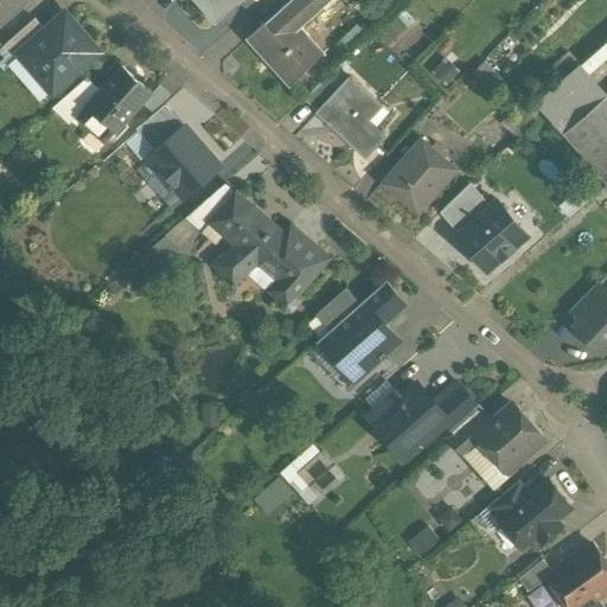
[(0,0),(0,21),(25,1),(23,0),(0,0)]
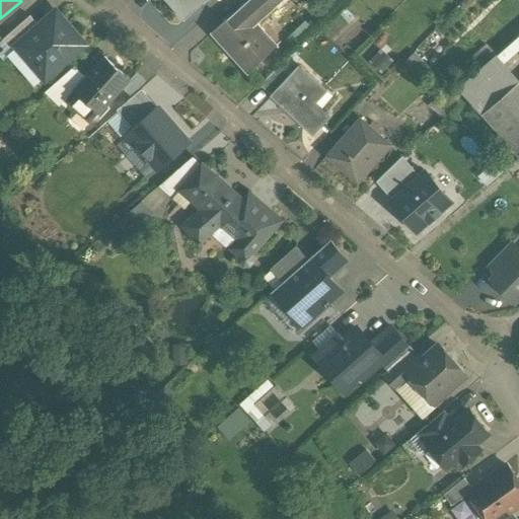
[(167,0),(184,19),(206,0),(167,0)]
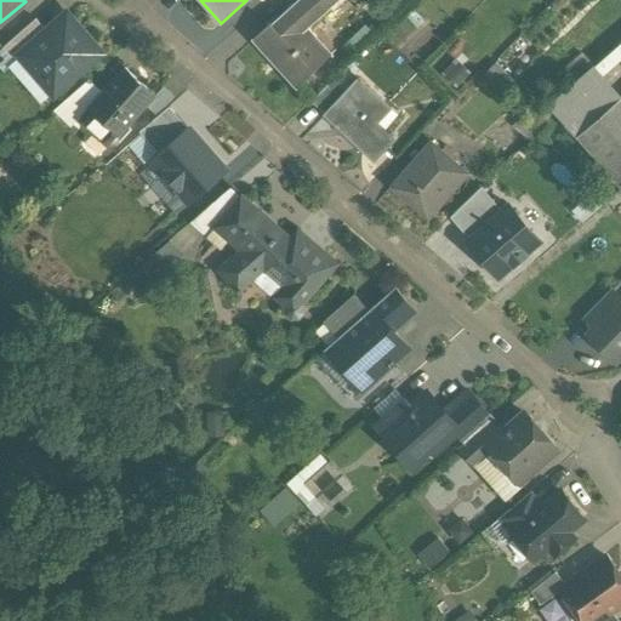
[(297,0),(254,40),(273,62),(274,61),(297,87),(330,58),(311,38),(317,33),(311,27),(331,7),(330,6),(336,0),(297,0)]
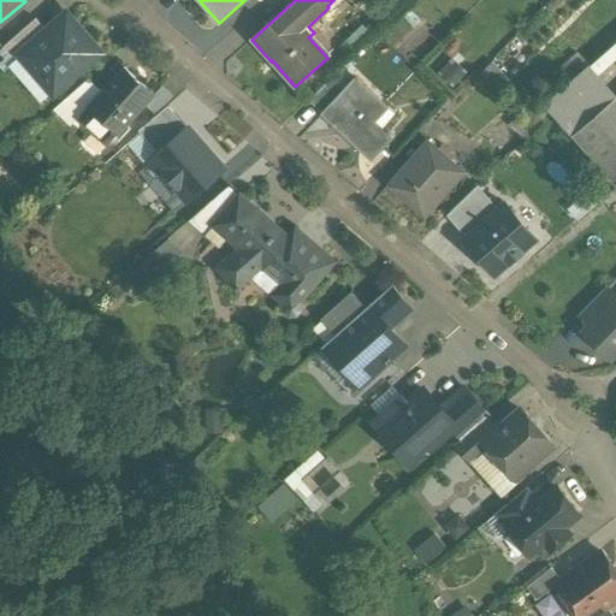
[(48,33),(23,54),(24,55),(54,90),(98,53),(66,17),(48,33)]
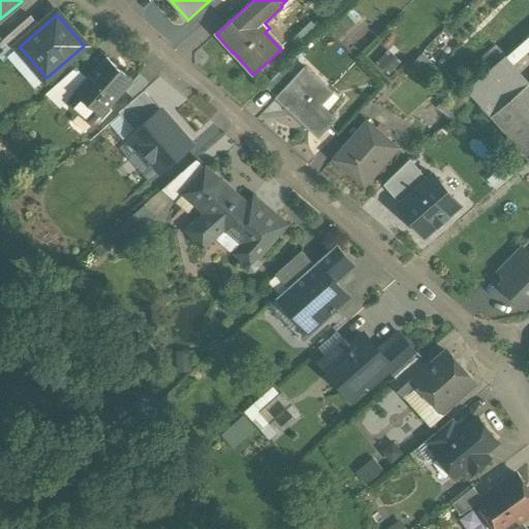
[(31,16),(3,40),(14,53),(21,48),(20,47),(41,28),(31,16)]
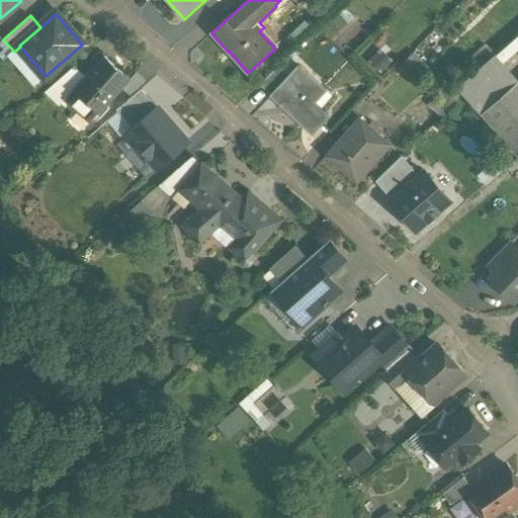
[(487,46),(470,60),(479,69),(495,55),(487,46)]
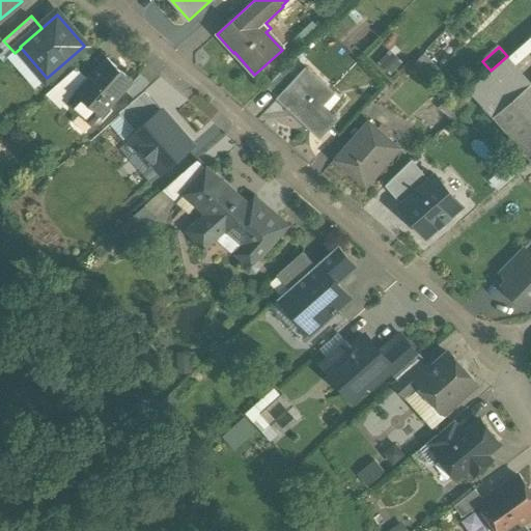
[(530,83),(507,56),(491,71),(469,89),(530,159),(530,83)]
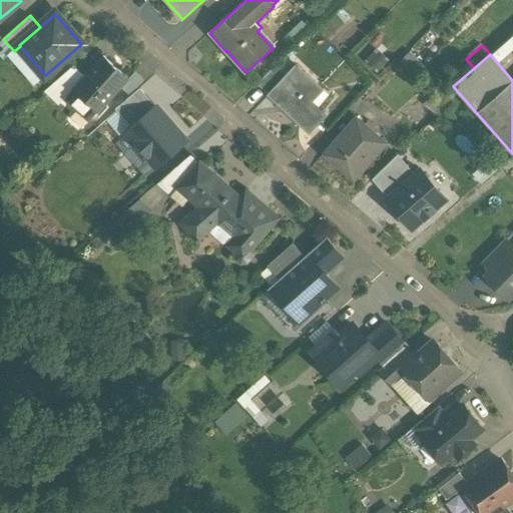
[(83,77),(73,89),(97,109),(98,110),(127,77),(102,55),(83,77)]
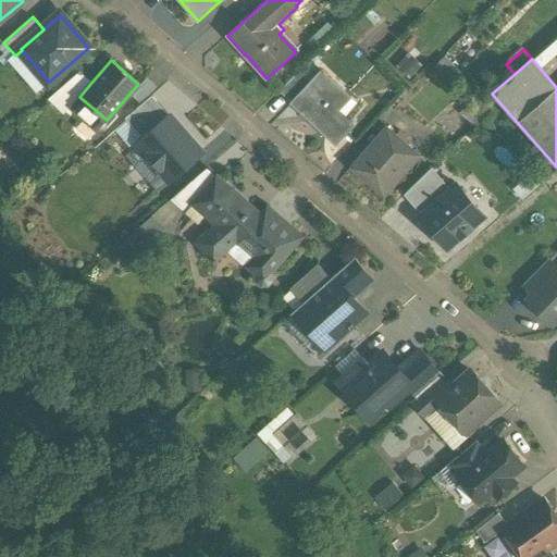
[(300,71),(281,90),(293,102),(312,82),(300,71)]
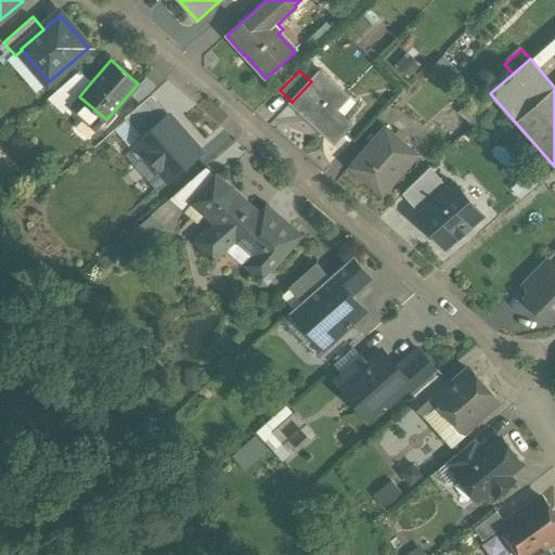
[(346,92),(321,71),(311,81),(292,102),(335,143),(353,124),(334,105),(346,92)]
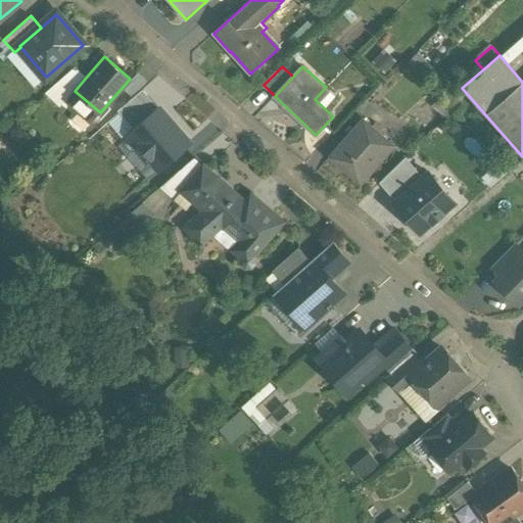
[(76,68),(55,86),(68,97),(75,91),(85,79),(76,68)]
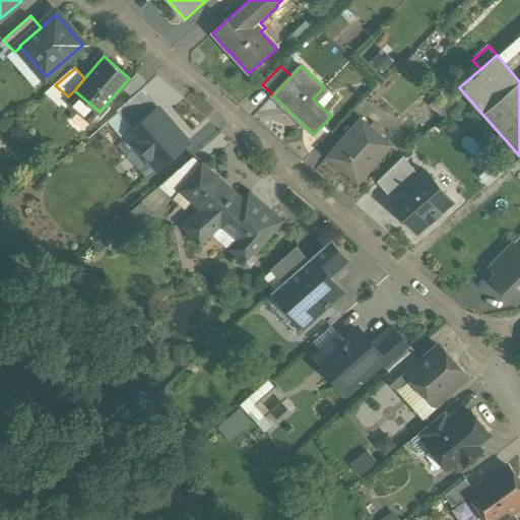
[(99,111),(74,90),(68,96),(65,101),(89,122),(99,111)]
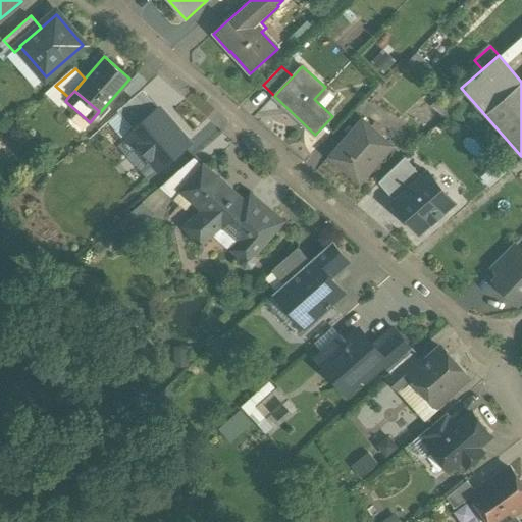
[(118,111),(133,128),(156,108),(142,92),(118,111)]
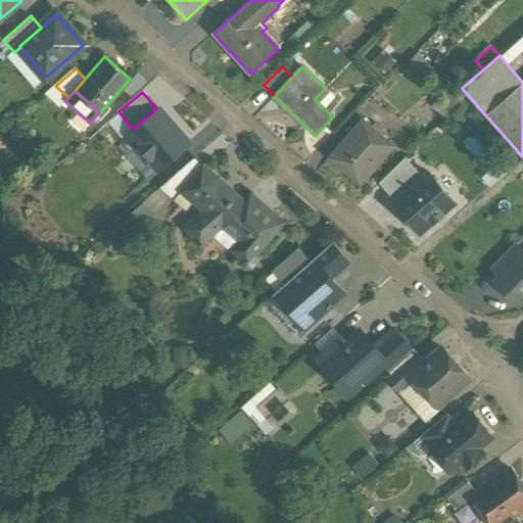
[(127,134),(158,172),(193,142),(160,105),(156,108),(133,129),(127,134)]
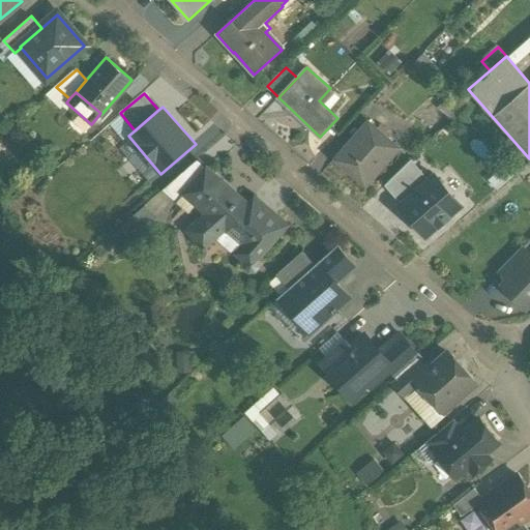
[(369,120),(335,158),(351,173),(355,169),(371,182),(400,148),(369,120)]
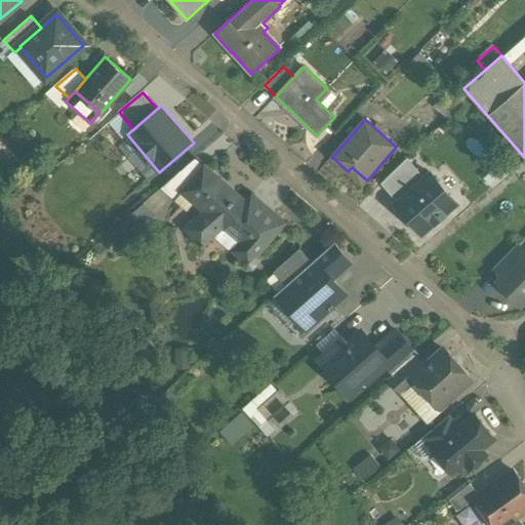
[(408,160),(380,184),(395,200),(422,176),(408,160)]
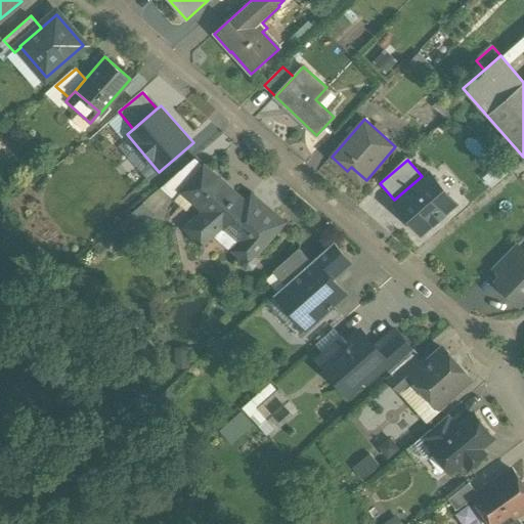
[(243,200),(203,165),(178,191),(200,210),(183,229),(200,248),(221,227),(222,227),(230,218),(245,202),(243,200)]
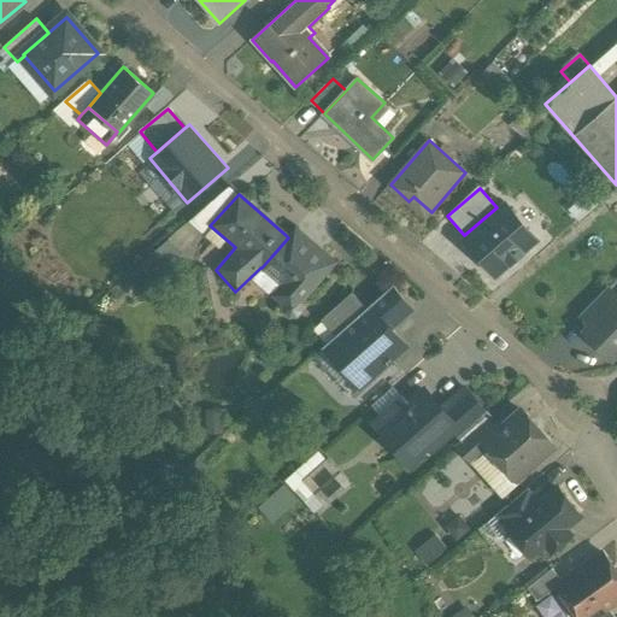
[(464,235),(460,239),(495,278),(538,241),(504,201),(497,207),(464,235)]
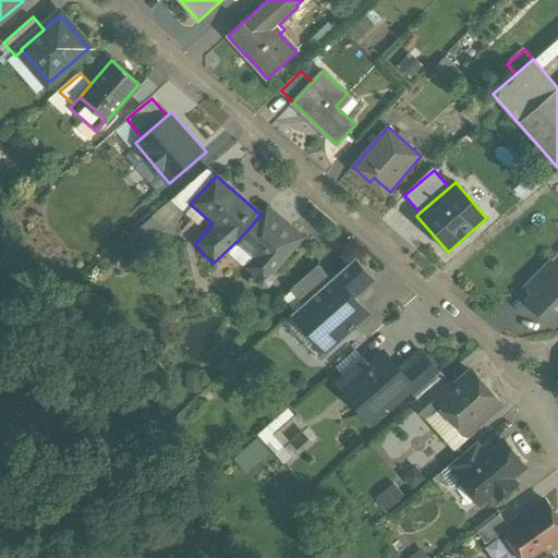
[(265,207),(258,213),(261,215),(245,232),(263,247),(264,246),(280,261),(300,237),(282,222),(265,207)]
